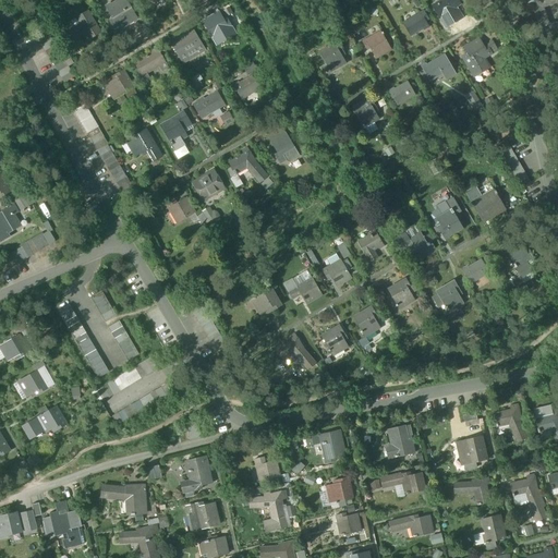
[(113,20),(131,9),(125,0),(119,0),(111,4),(110,3),(106,7),(113,20)]
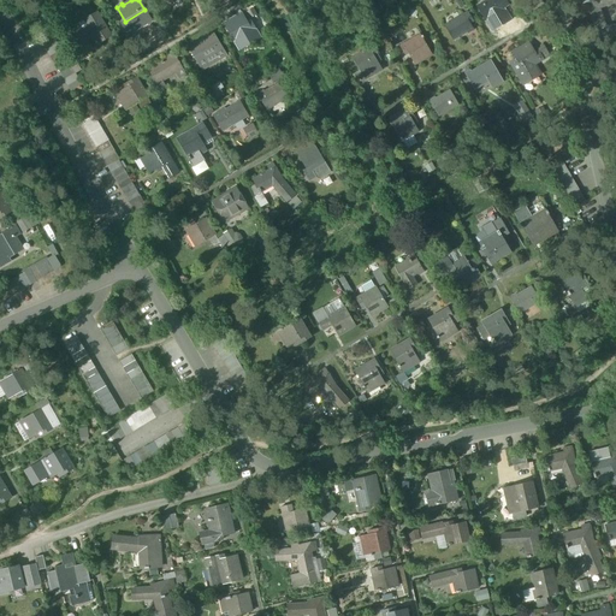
[(505,10),(501,3),(499,0),(489,0),(477,7),(485,21),(499,12),(499,13),(505,10)]
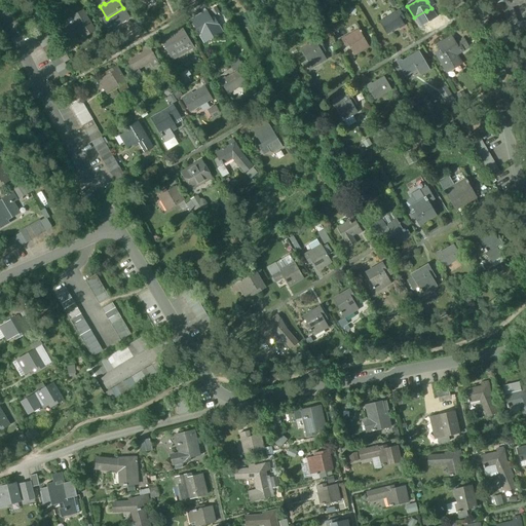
[(460,0),(453,4),(455,9),(464,4),(461,0),(460,0)]
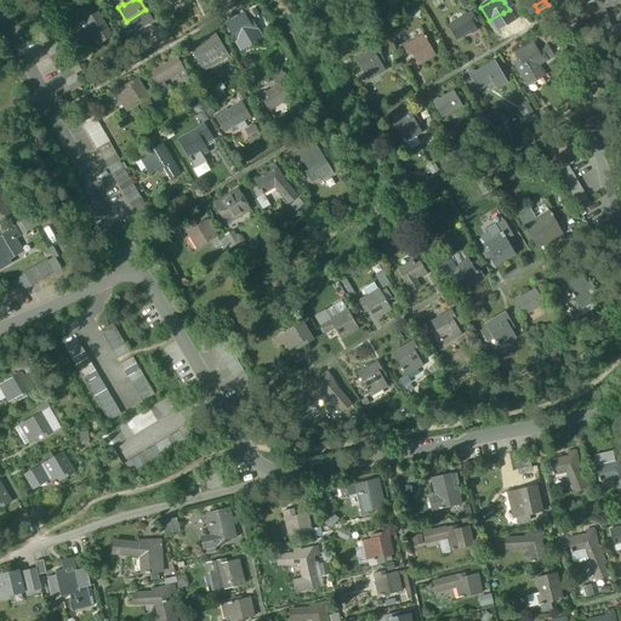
[(609,49),(614,49),(611,29),(610,29),(604,9),(600,0),(597,0),(593,1),(609,49)]
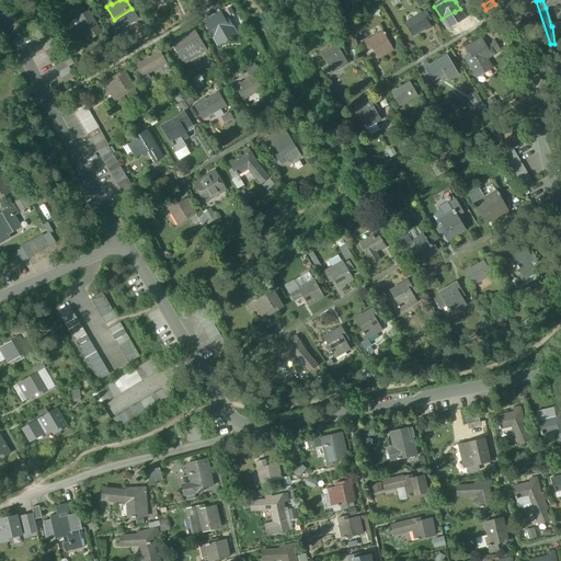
[(114,20),(111,21),(116,31),(137,19),(132,9),(114,20)]
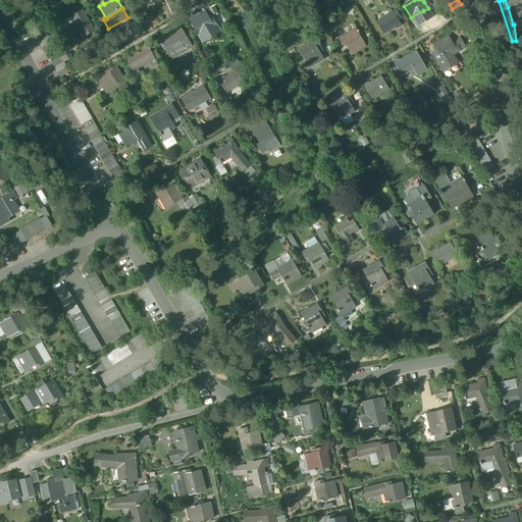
[(433,16),(428,8),(423,11),(423,10),(411,17),(416,27),(433,16)]
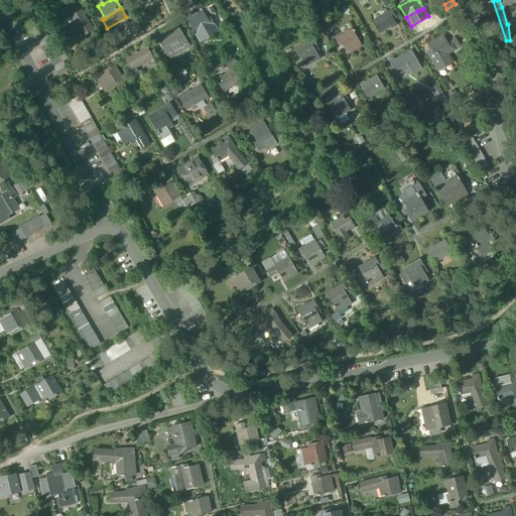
[(57,29),(67,45),(76,40),(74,36),(82,32),(84,35),(93,30),(81,11),(65,21),(67,24),(57,29)]
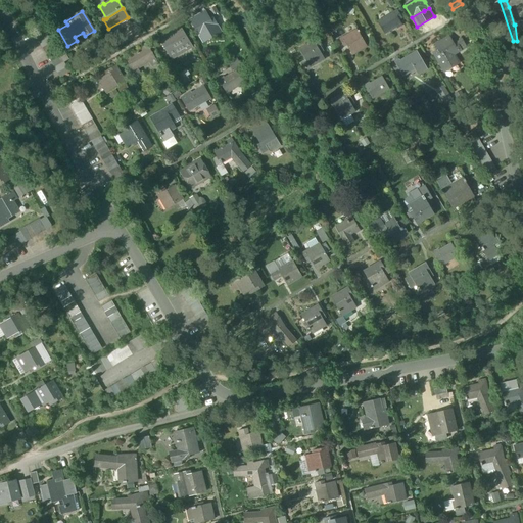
[(190,20),(199,36),(217,27),(214,21),(211,24),(204,11),(190,20)]
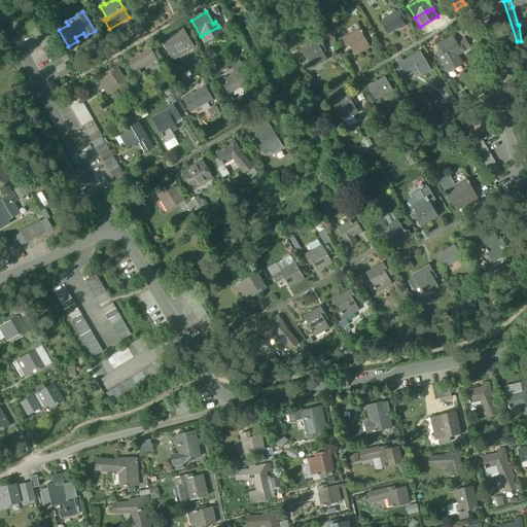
[(381,23),(387,34),(399,27),(400,28),(406,25),(397,12),(381,23)]
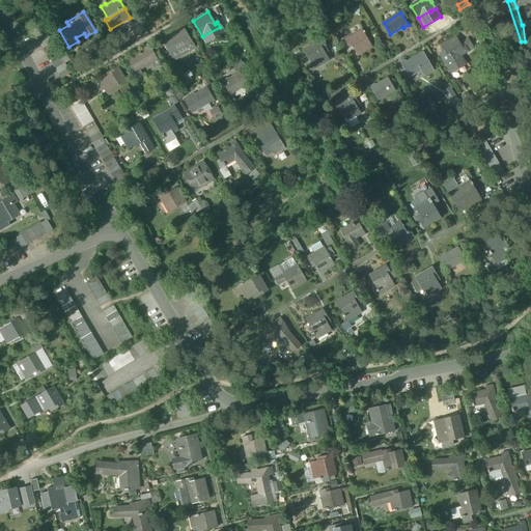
[(325,21),(329,28),(334,25),(330,18),(325,21)]
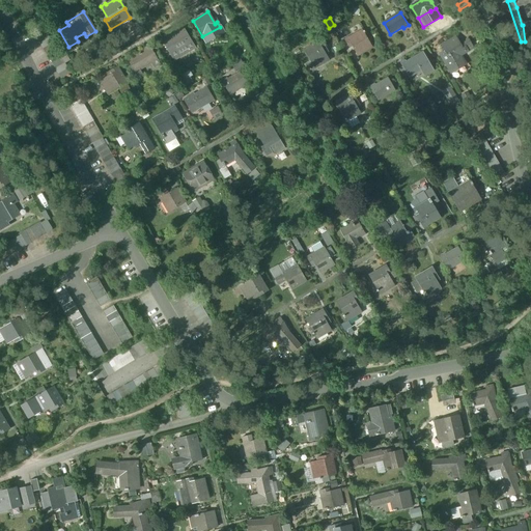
[(334,25),(329,28),(333,34),(338,31),(334,25)]
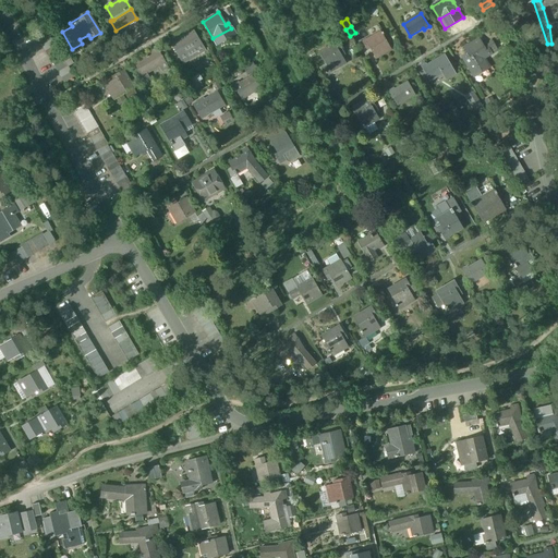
[(234,34),(231,28),(213,38),(216,45),(234,34)]
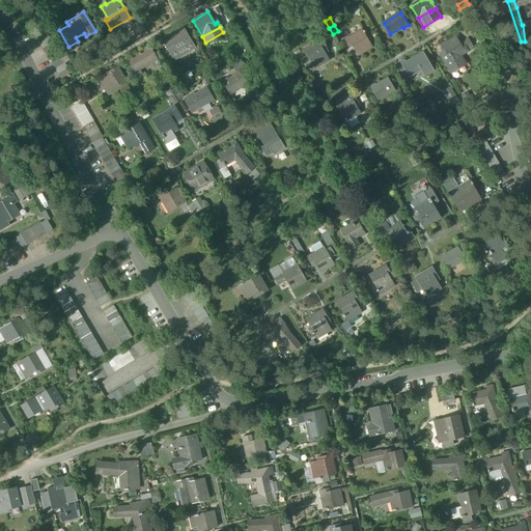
[(67,68),(64,63),(61,58),(58,53),(56,48),(53,44),(50,38),(47,33),(44,28),(38,31),(33,33),(36,38),(39,44),(43,49),(46,54),(49,59),(52,64),(55,70),(58,75),(67,68)]
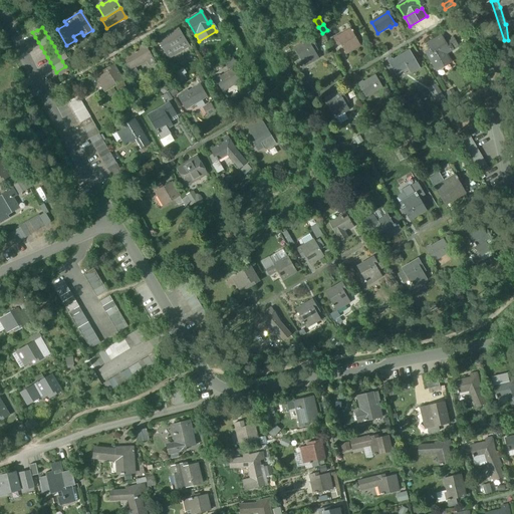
[(159,42),(169,58),(189,46),(178,28),(167,34),(168,37),(159,42)]
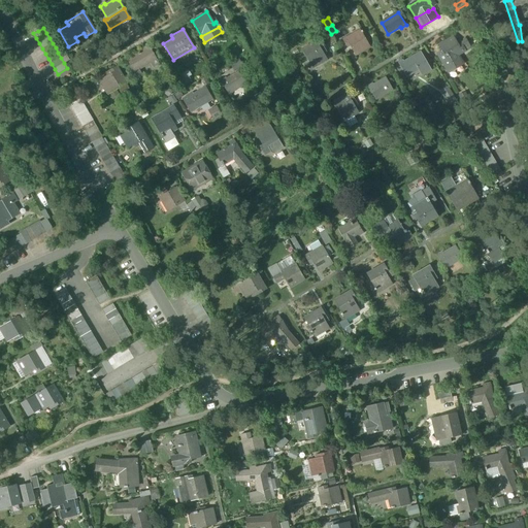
[(350,45),(356,55),(369,46),(360,31),(342,41),(347,46),(350,45)]
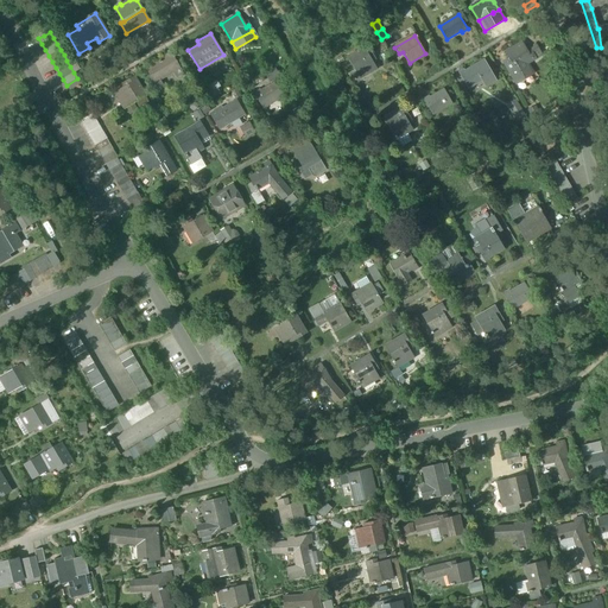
[(527,64),(536,58),(531,50),(527,52),(521,42),(505,52),(508,58),(504,62),(517,84),(525,78),(524,76),(525,76),(532,71),(530,68),(527,64)]
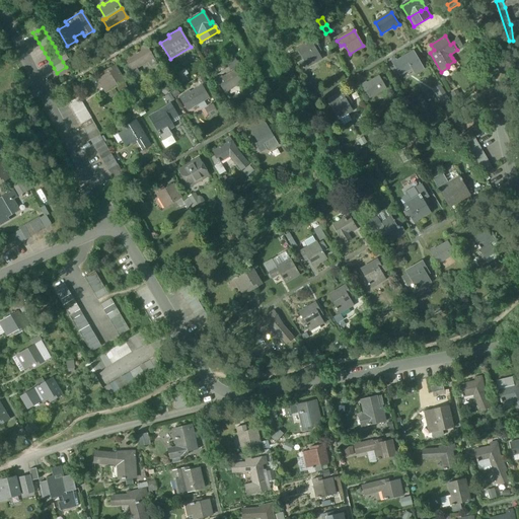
[(296,49),(307,67),(321,58),(315,48),(317,46),(313,39),(296,49)]
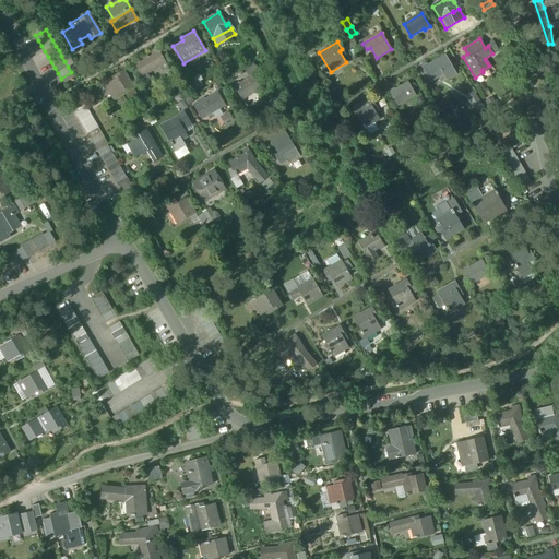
[(494,43),(488,46),(492,54),(498,50),(494,43)]
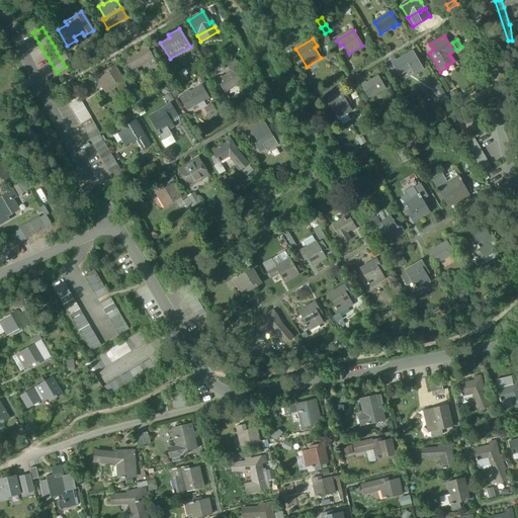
[(124,59),(127,65),(130,69),(134,76),(139,73),(136,68),(148,61),(151,67),(156,63),(146,46),(140,49),(141,50),(130,57),(128,56),(124,59)]
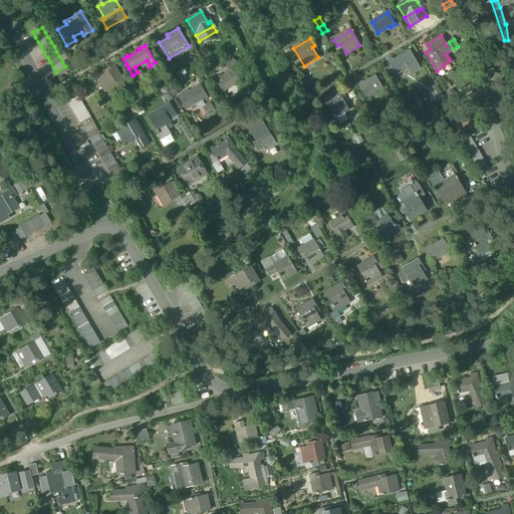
[(410,50),(406,53),(412,64),(408,67),(409,69),(418,64),(410,50)]
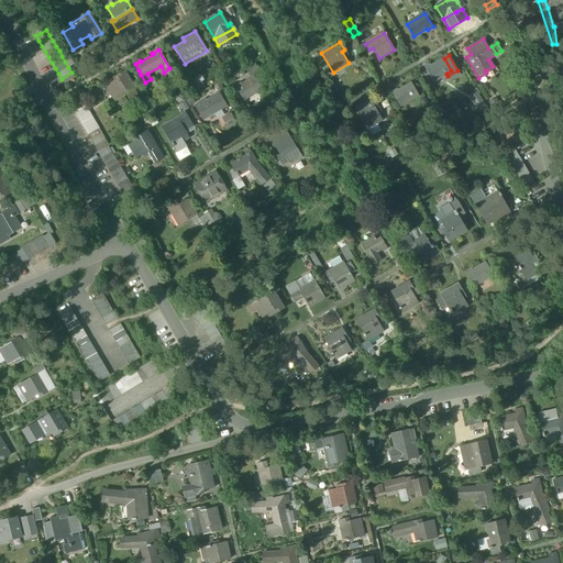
[(424,68),(429,75),(433,81),(446,74),(451,70),(444,58),(431,66),(430,65),(424,68)]
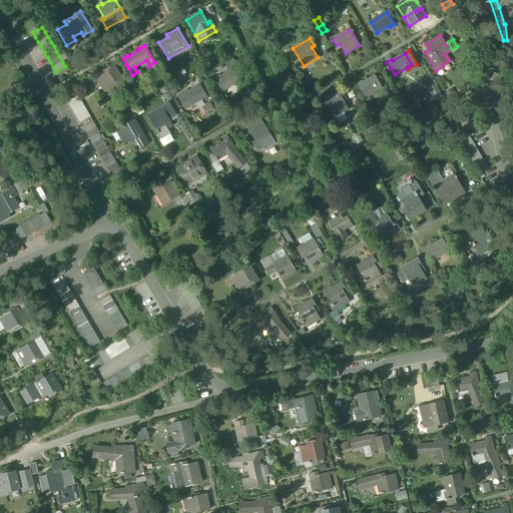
[(224,64),(227,69),(233,65),(230,60),(224,64)]
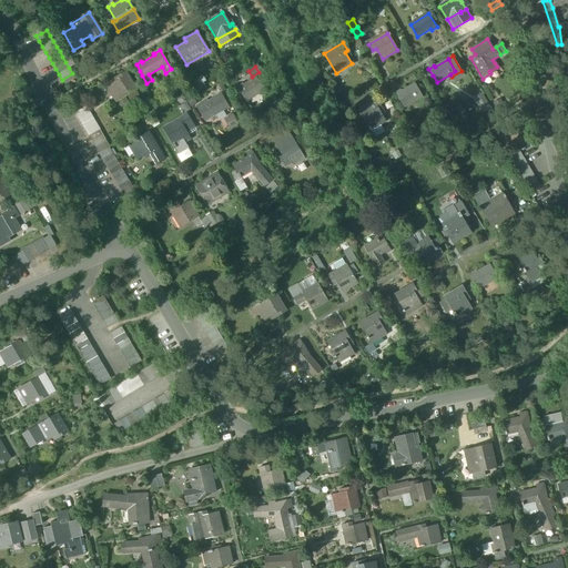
[(108,85),(117,101),(135,90),(124,71),(117,77),(118,80),(108,85)]
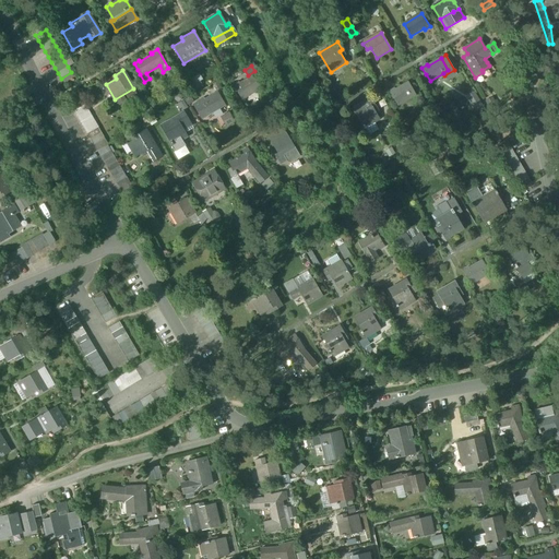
[(458,74),(454,70),(444,75),(447,80),(458,74)]
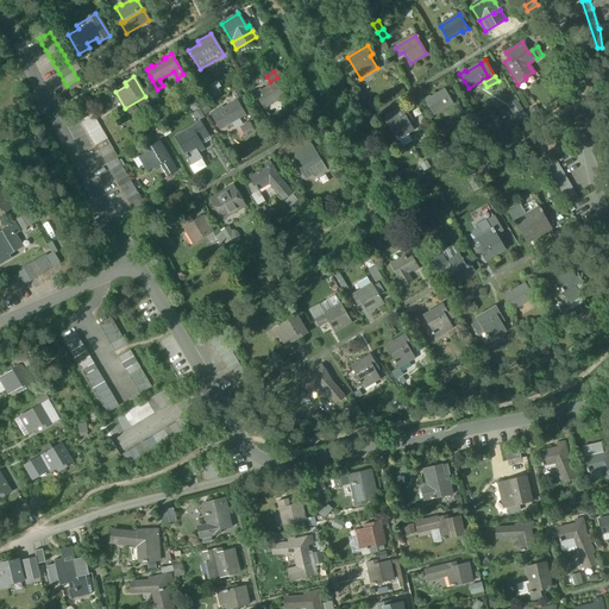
[(67,86),(69,90),(81,83),(77,79),(67,86)]
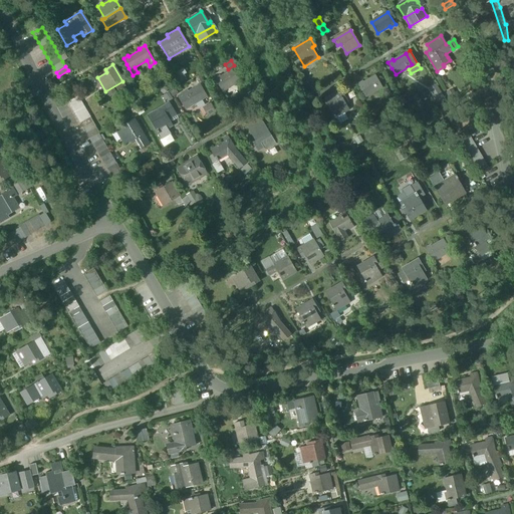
[(184,68),(173,74),(179,84),(187,79),(184,75),(187,73),(184,68)]
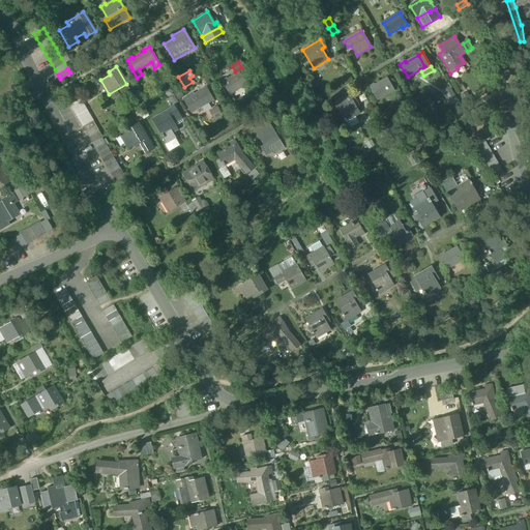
[(221,83),(228,95),(244,85),(238,74),(226,81),(225,80),(221,83)]
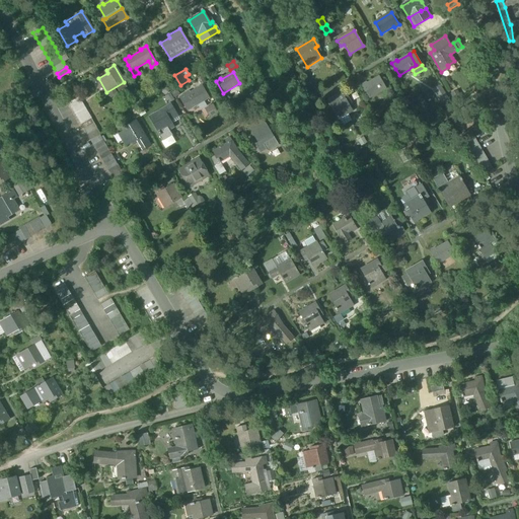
[(362,85),(369,97),(386,88),(379,76),(367,83),(366,82),(362,85)]
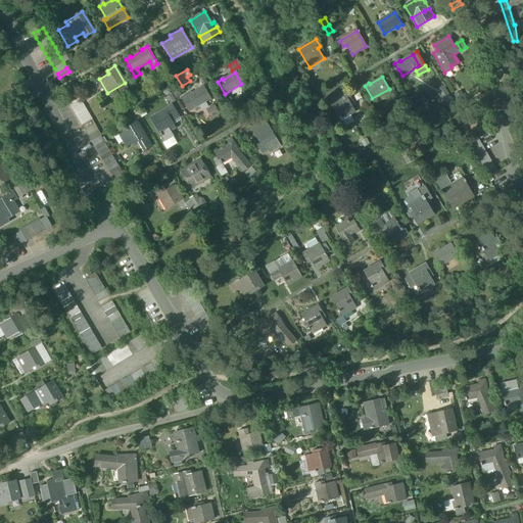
[(190,94),(185,97),(192,109),(208,99),(202,88),(190,95),(190,94)]
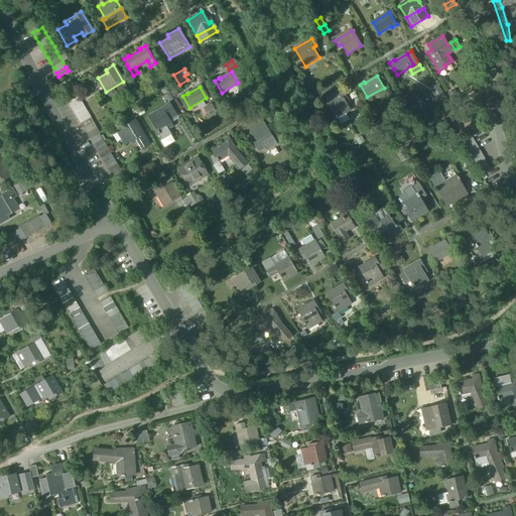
[(445,92),(450,104),(461,99),(456,89),(453,88),(445,92)]
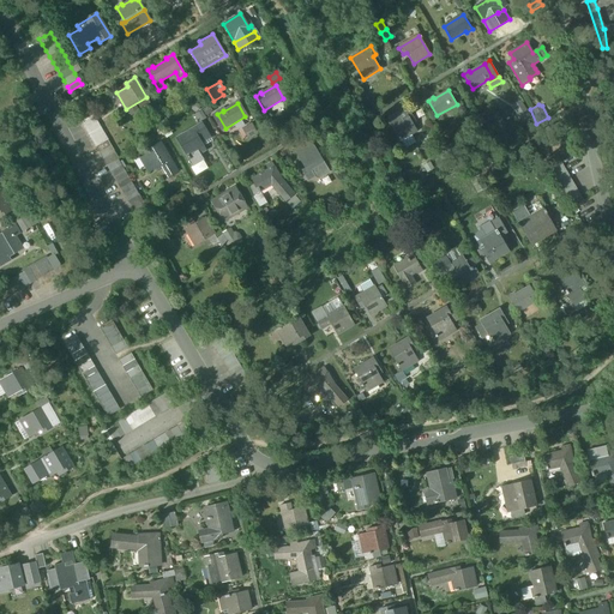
[(416,131),(411,124),(409,118),(413,116),(407,108),(387,120),(399,140),(401,139),(410,134),(416,131)]
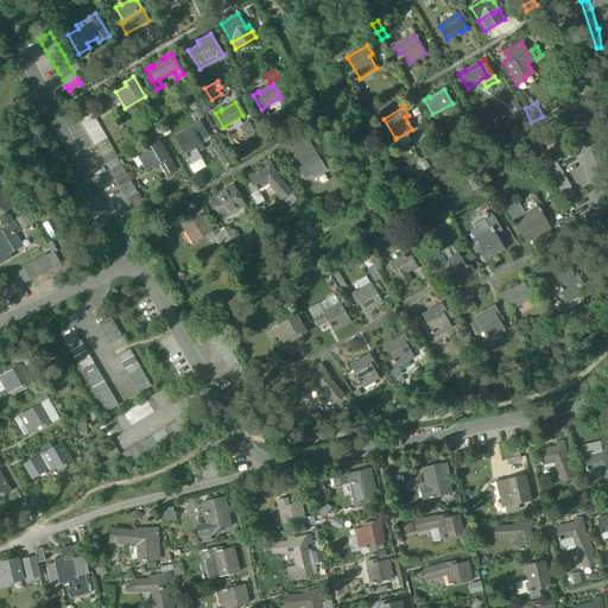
[(76,115),(80,121),(93,114),(89,108),(76,115)]
